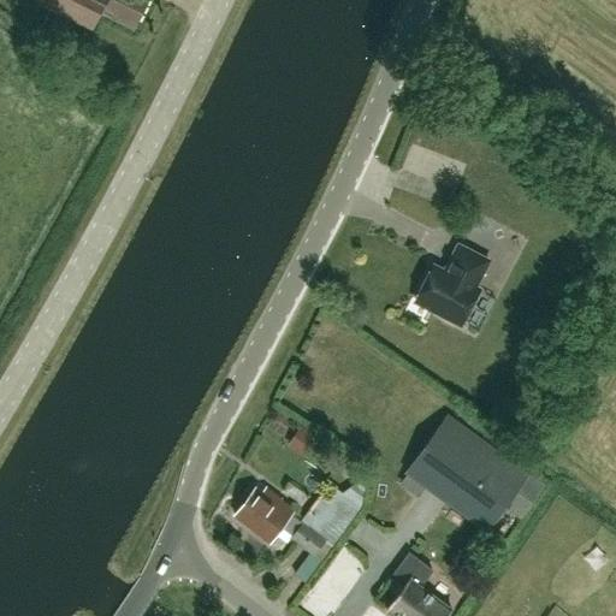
[(148,0),(39,0),(39,3),(93,29),(100,13),(134,29),(148,0)]
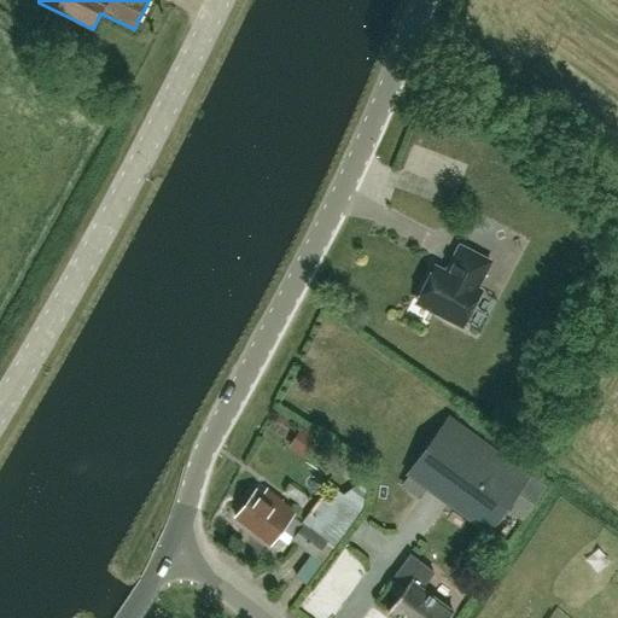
[(453,266),(448,274),(436,268),(419,301),(464,324),(481,291),(477,289),(491,261),(461,245),(452,264),(453,266)]
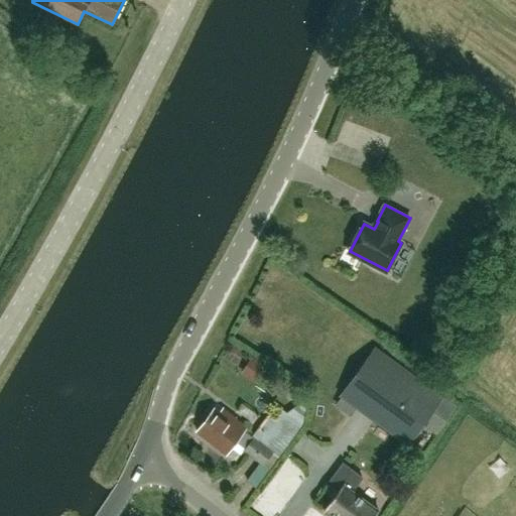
[(442,395),(377,348),(348,388),(412,436),(442,395)]
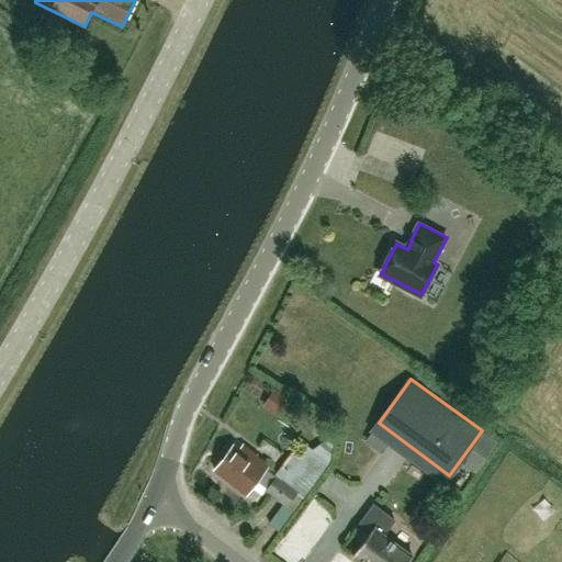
[(288,506),(298,492),(267,469),(270,464),(246,446),(242,450),(235,445),(216,470),(248,493),(258,480),(268,487),(266,490),(288,506)]
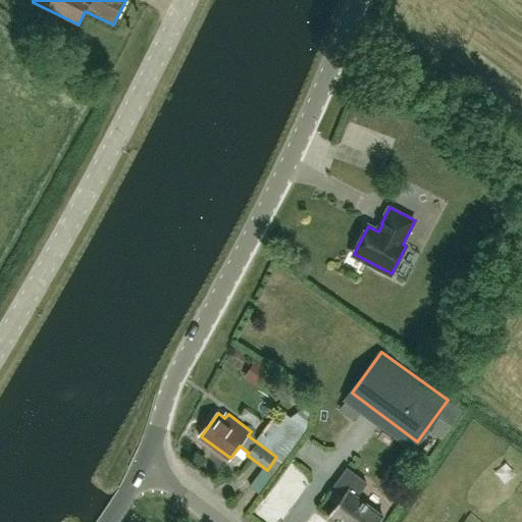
[(285,417),(259,427),(264,442),(292,432),(285,417)]
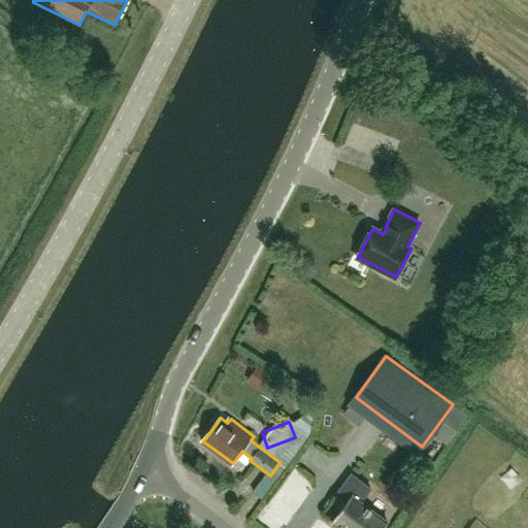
[(370,489),(351,474),(336,494),(347,502),(331,522),(338,527),(384,527),(388,523),(361,502),(370,489)]
